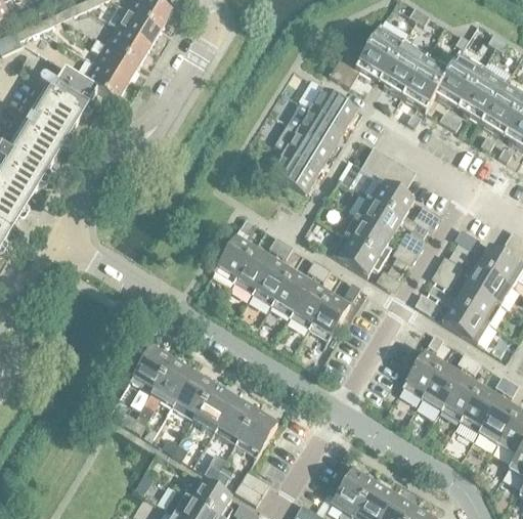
[(8,13),(2,0),(0,0),(0,20),(15,14),(13,10),(8,13)]
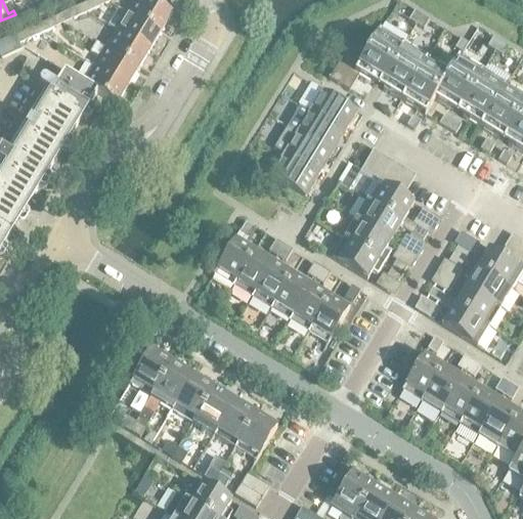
[(85,0),(83,1),(87,9),(99,3),(97,0),(85,0)]
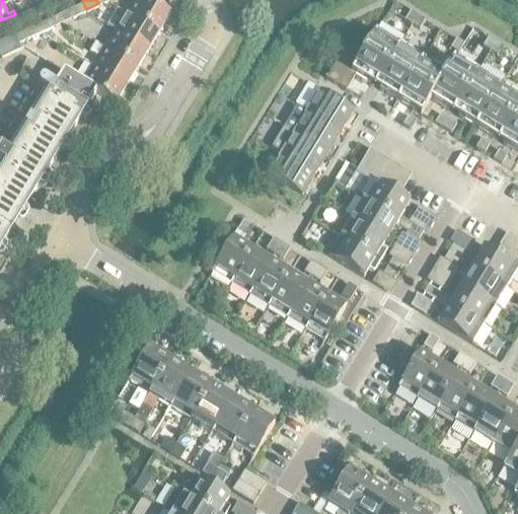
[(131,0),(126,9),(159,29),(160,30),(161,29),(159,28),(172,7),(169,0),(153,0),(131,0)]
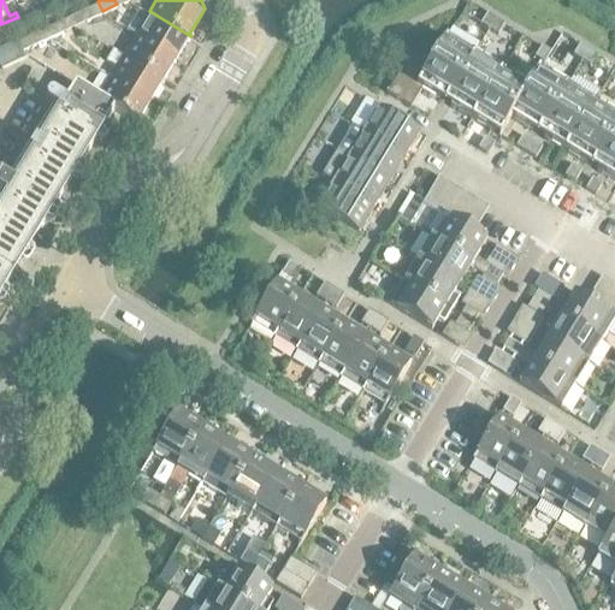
[(98,1),(83,7),(87,17),(102,11),(98,1)]
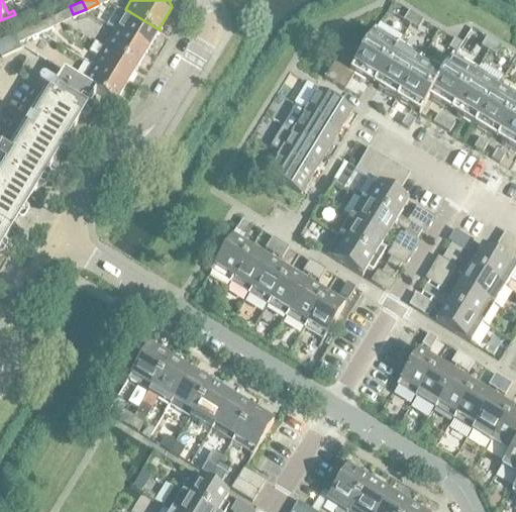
[(418,25),(424,16),(409,7),(404,16),(418,25)]
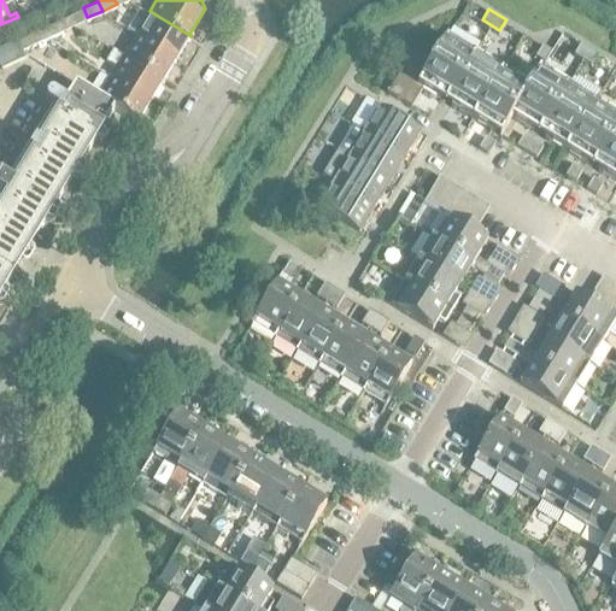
[(150,11),(136,31),(177,57),(189,35),(150,11)]
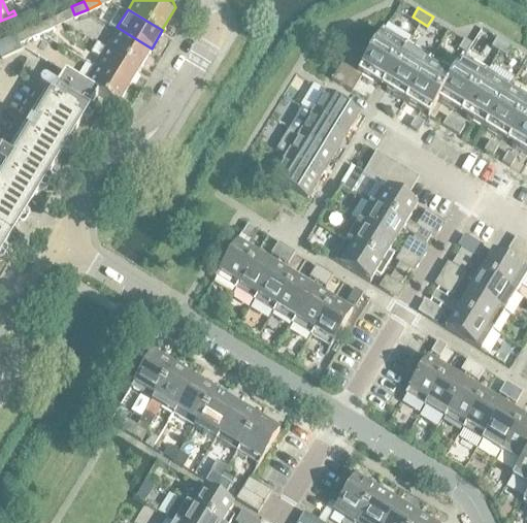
[(38,22),(42,30),(55,24),(51,15),(38,22)]
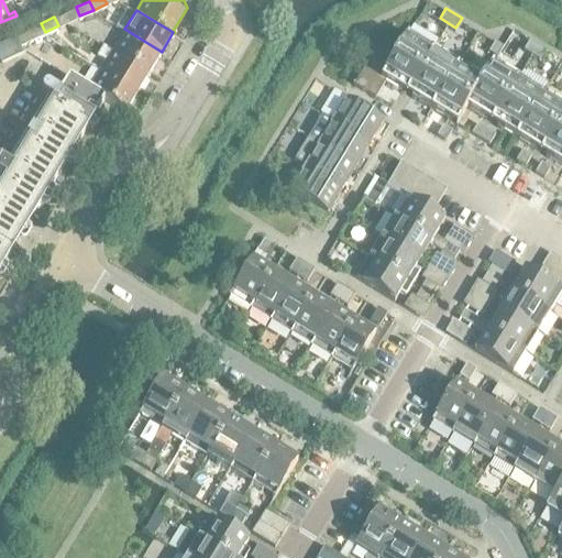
[(31,39),(45,32),(41,23),(26,30),(31,39)]
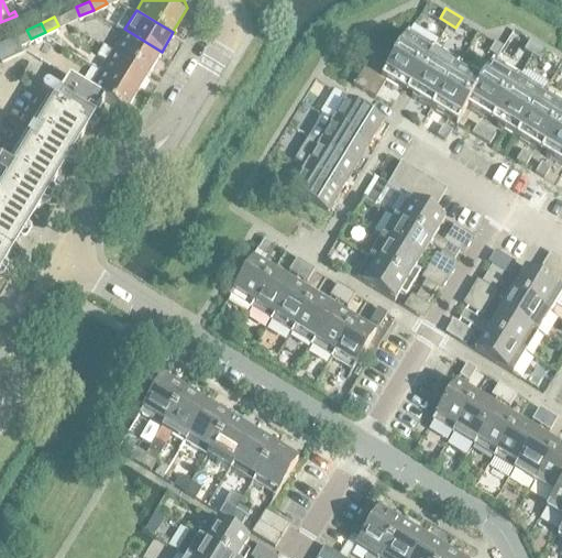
[(113,47),(151,69),(162,52),(124,29),(113,47)]
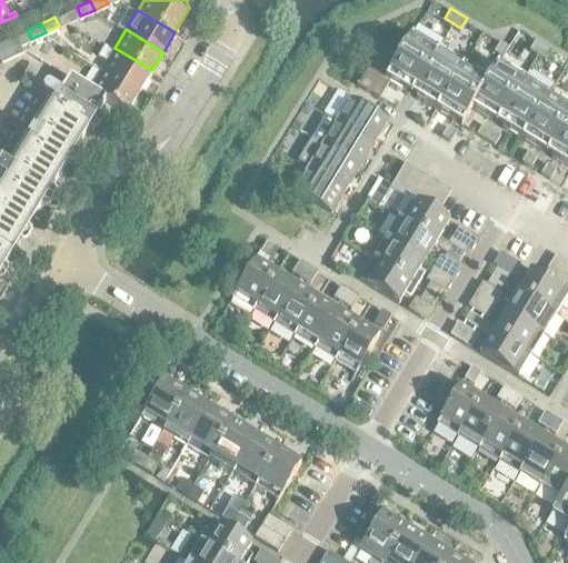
[(422,98),(449,54),(412,31),(401,49),(401,48),(396,57),(379,47),(358,81),(379,94),(390,78),(422,98)]
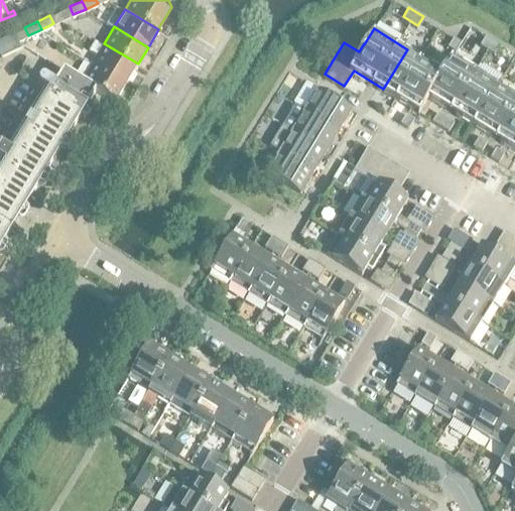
[(0,38),(0,49),(2,53),(20,45),(14,32),(0,38)]
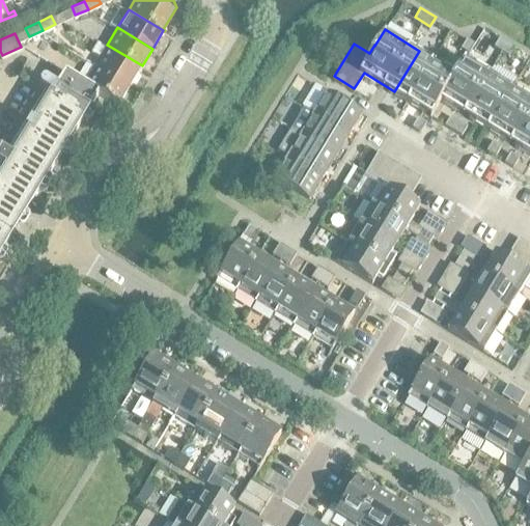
[(509,53),(514,44),(500,34),(494,44),(509,53)]
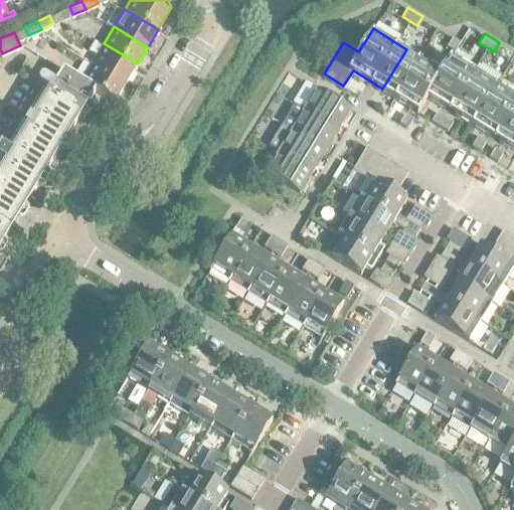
[(461,39),(460,39),(453,34),(447,44),(455,48),(461,39)]
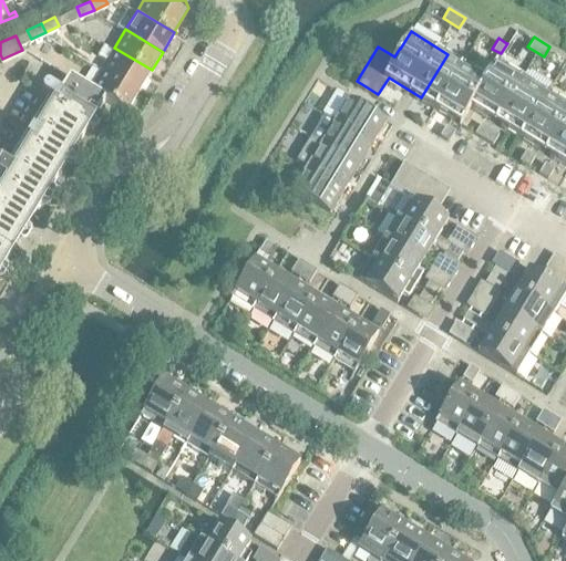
[(109,58),(102,68),(140,90),(151,72),(152,72),(152,71),(152,70),(114,48),(104,42),(99,52),(109,58)]
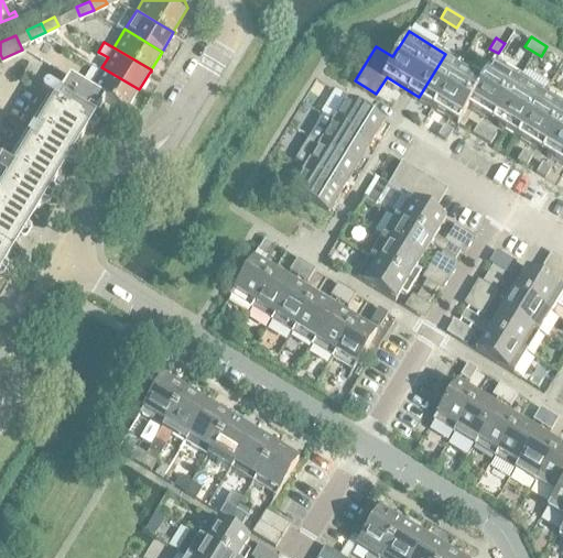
[(457,120),(468,104),(483,76),(445,54),(419,97),(457,120)]
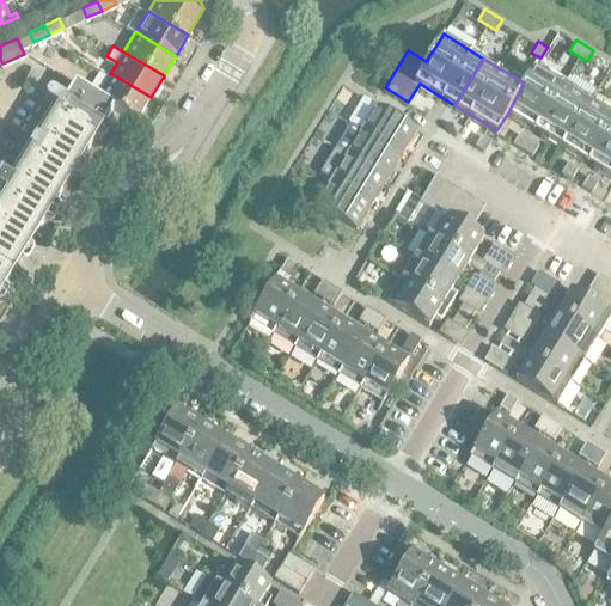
[(560,144),(588,97),(535,65),(524,83),(508,112),(560,144)]
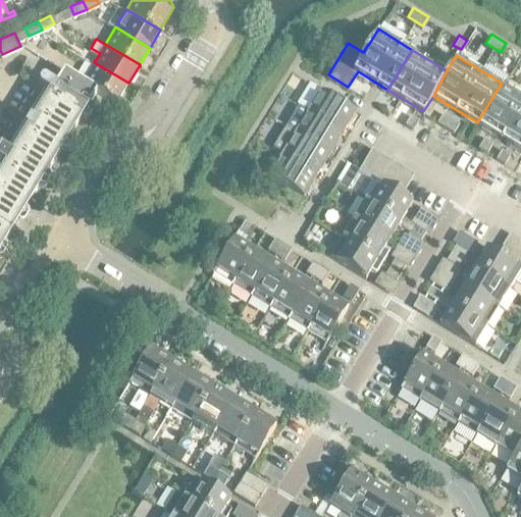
[(97,89),(117,102),(118,101),(117,100),(128,83),(94,62),(84,80),(83,80),(97,89)]
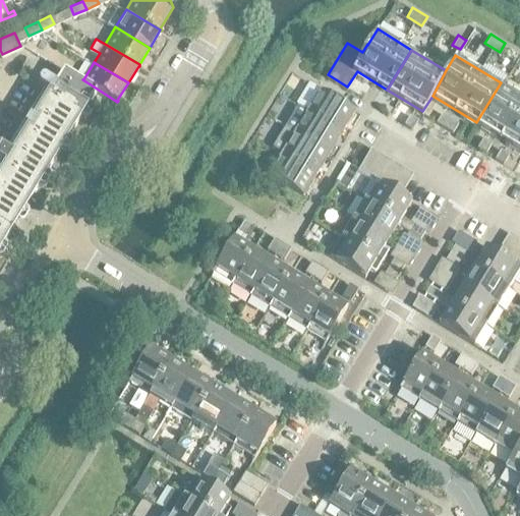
[(21,212),(97,89),(82,79),(83,79),(64,67),(0,171),(0,246),(20,213),(12,208),(13,207),(21,212)]
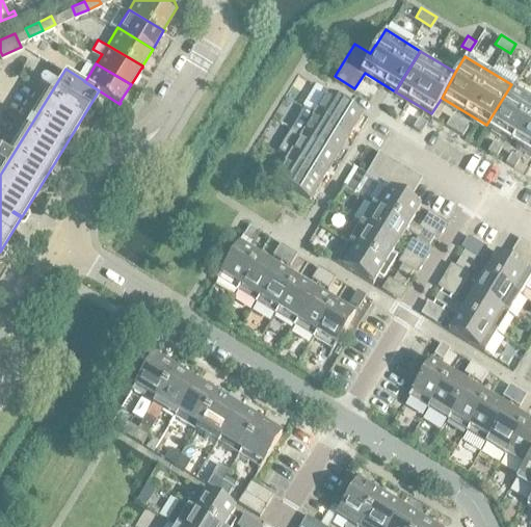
[(530,96),(511,84),(486,125),(530,152),(530,96)]
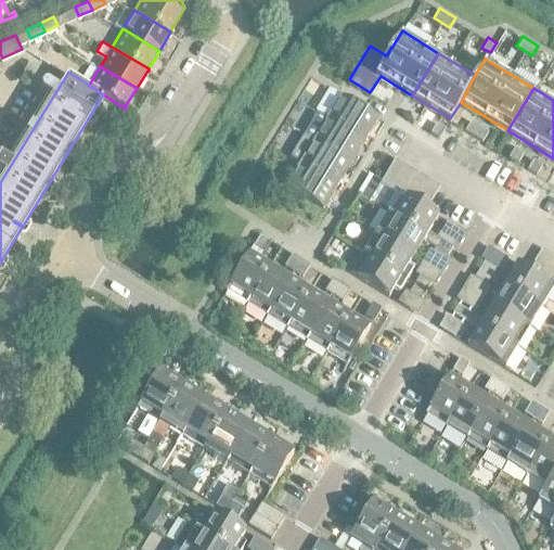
[(340,91),(327,114),(364,137),(378,114),(340,91)]
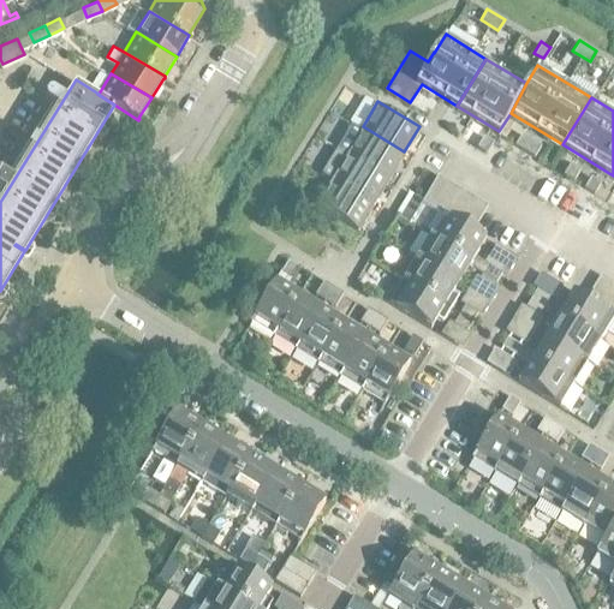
[(363,126),(347,151),(389,177),(404,151),(363,126)]
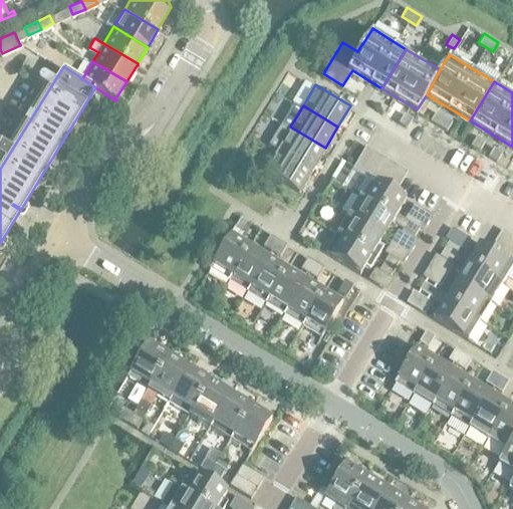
[(437,108),(431,118),(447,129),(453,118),(437,108)]
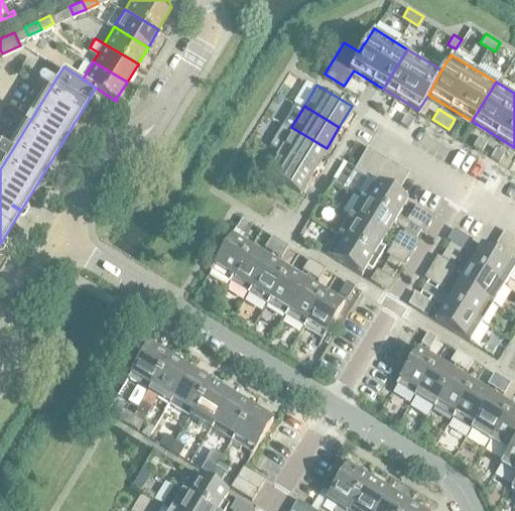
[(409,125),(414,116),(406,111),(400,120),(409,125)]
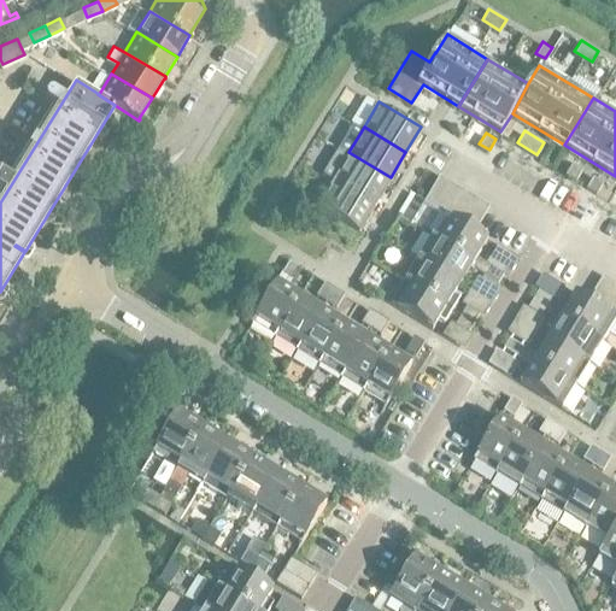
[(375,203),(391,177),(348,152),(339,146),(323,170),(333,176),(375,203)]
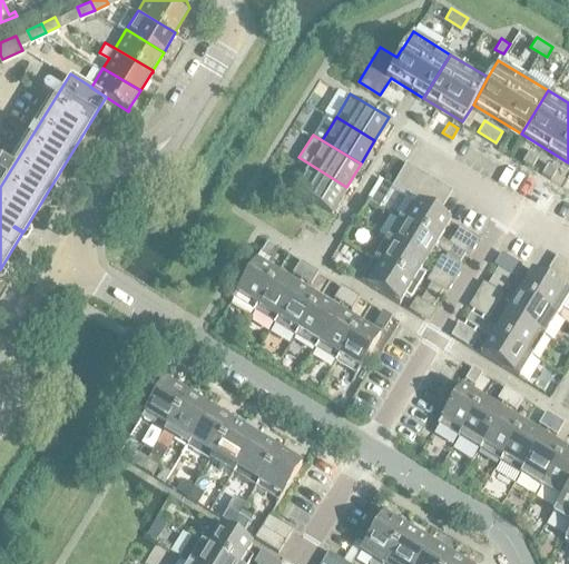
[(529,148),(522,158),(531,164),(538,154),(529,148)]
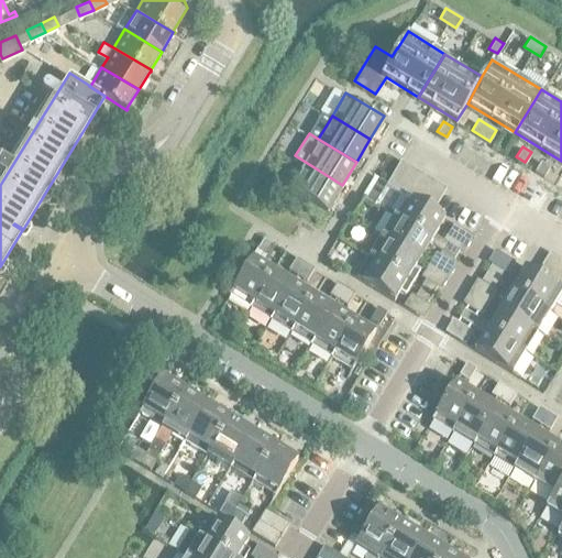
[(386,182),(398,188),(414,164),(401,156),(386,182)]
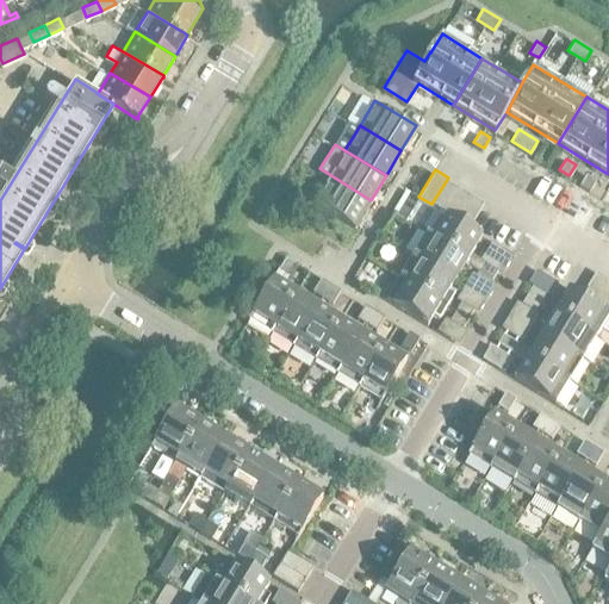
[(586,172),(580,182),(590,188),(597,178),(586,172)]
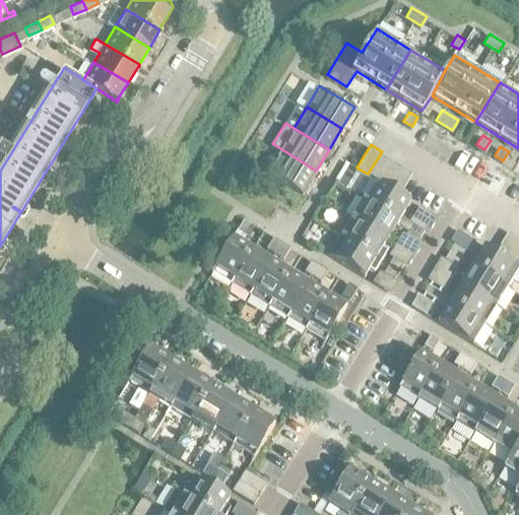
[(303,192),(316,171),(280,148),(268,170),(303,192)]
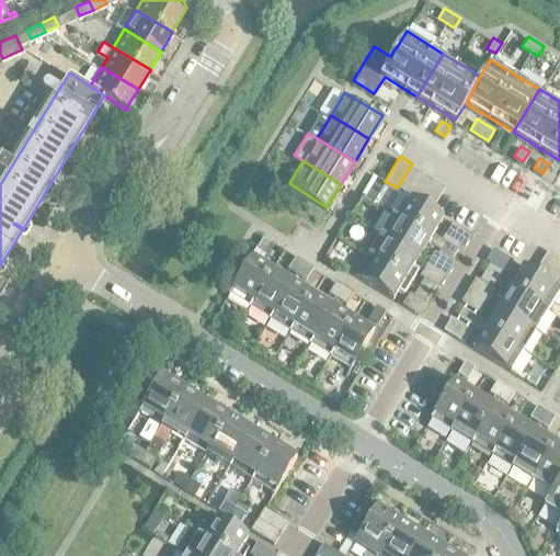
[(406,191),(409,193),(423,170),(412,163),(397,188),(404,192),(406,191)]
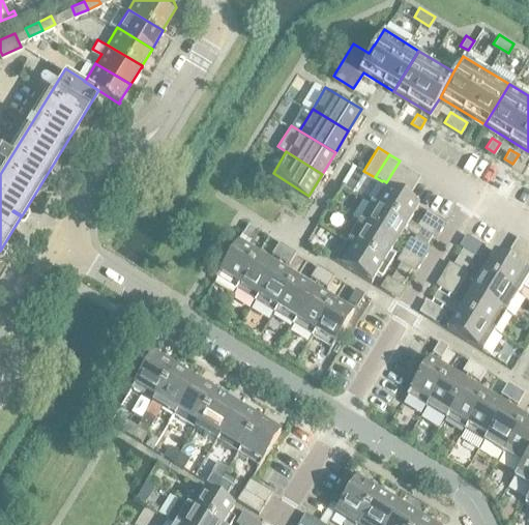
[(386,182),(397,188),(410,167),(400,161),(386,182)]
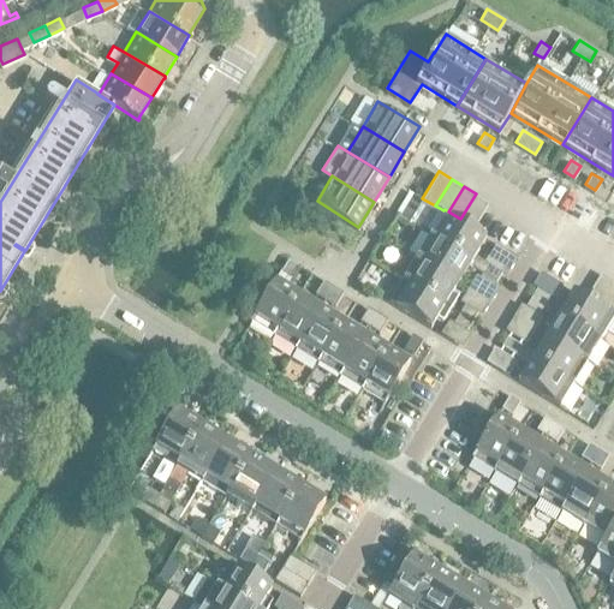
[(409,216),(421,197),(409,190),(397,209),(409,216)]
